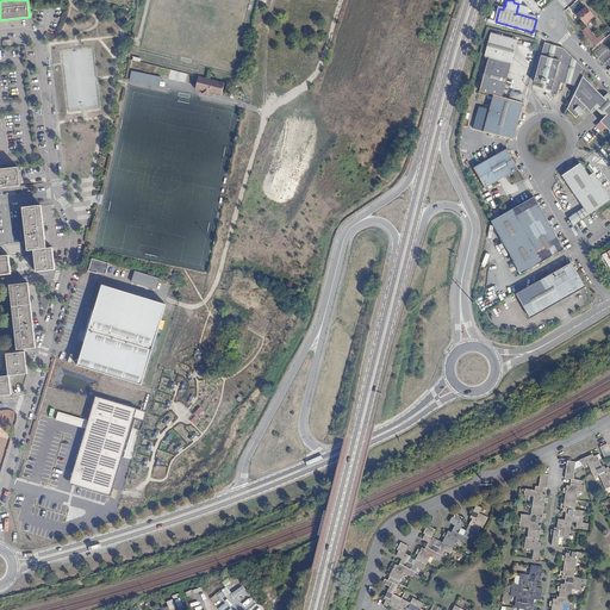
[(585,8),(578,16),(584,24),(592,17),(585,8)]
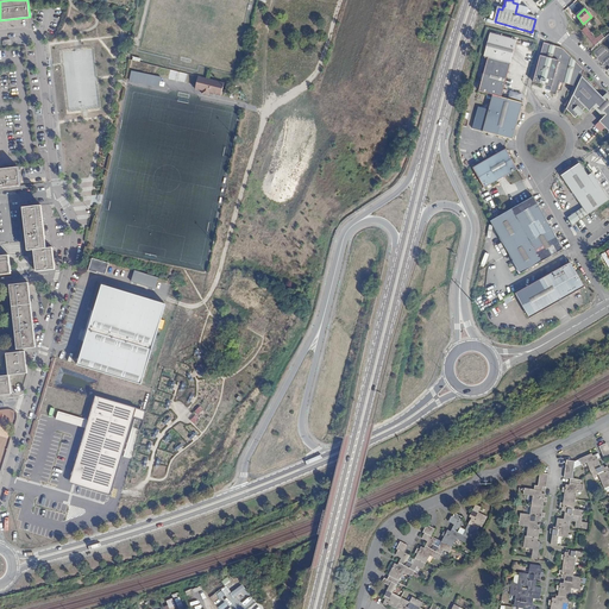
[(581,30),(591,43),(595,46),(598,43),(584,27),(581,30)]
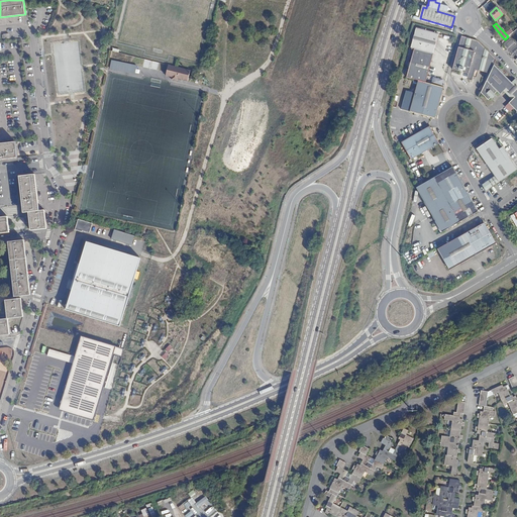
[(416,49),(408,78),(419,81),(427,83),(436,52),(440,35),(419,29),(414,45),(413,49),(416,49)]
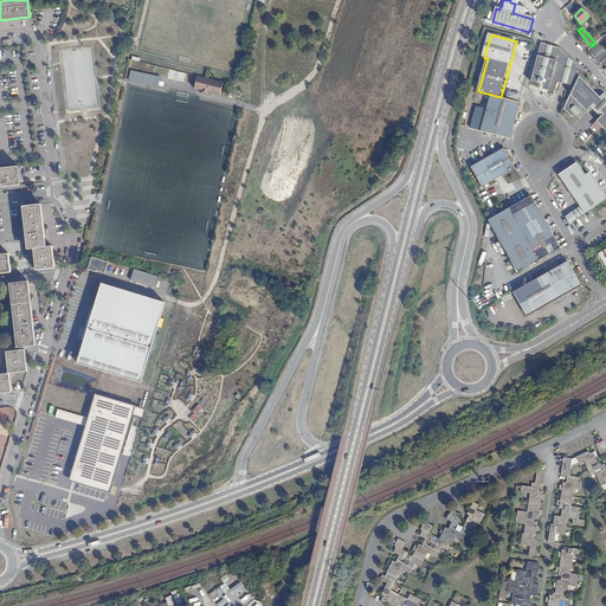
[(542,44),(532,82),(549,88),(554,75),(578,81),(580,77),(582,72),(558,47),(542,44)]
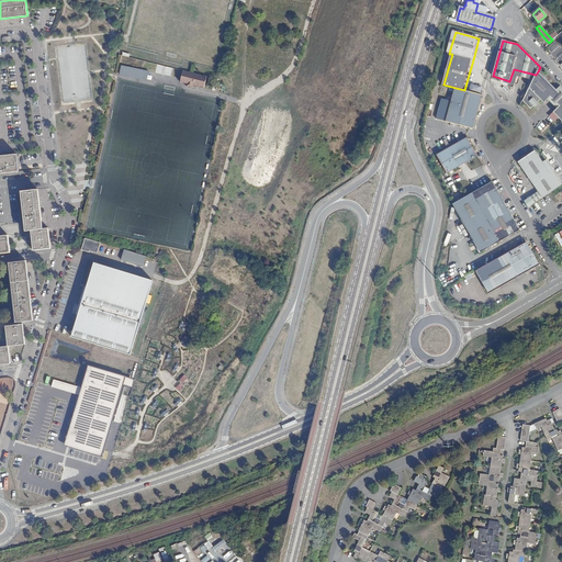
[(145,78),(148,76),(149,71),(122,66),(120,75),(146,80),(145,78)]
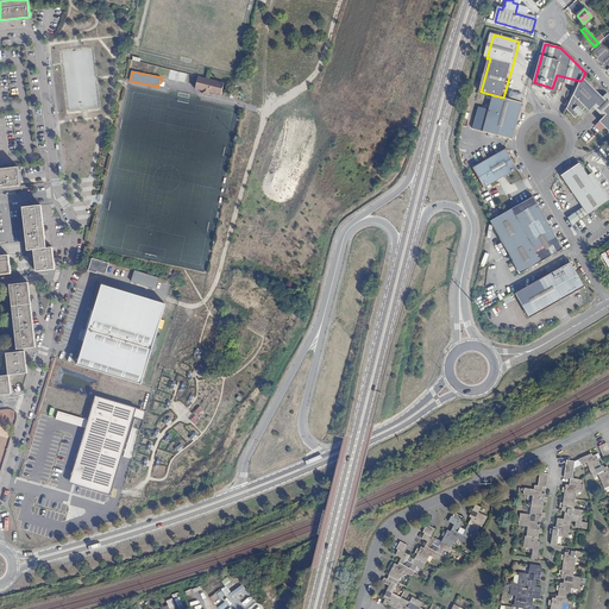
[(557,75),(552,88),(551,94),(557,95),(560,83),(577,87),(581,81),(557,75)]
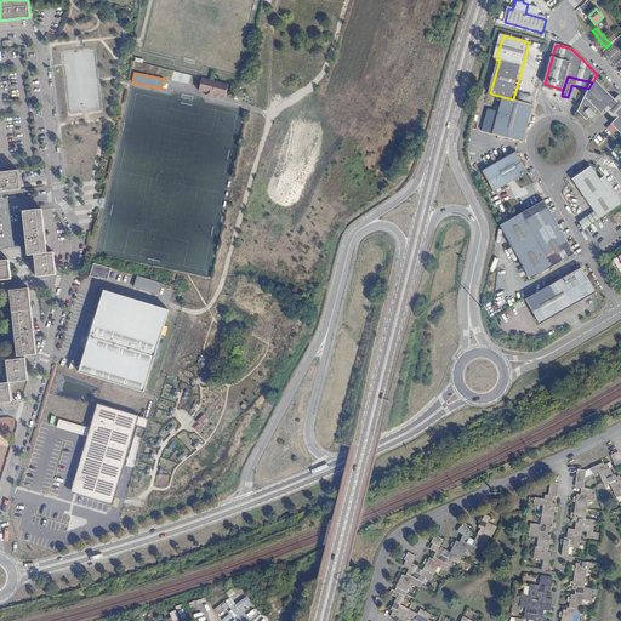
[(620,137),(620,100),(616,95),(613,98),(594,79),(592,83),(588,89),(576,110),(587,121),(590,119),(591,119),(588,117),(592,114),(593,117),(594,115),(597,113),(600,117),(605,113),(615,124),(610,127),(620,137)]
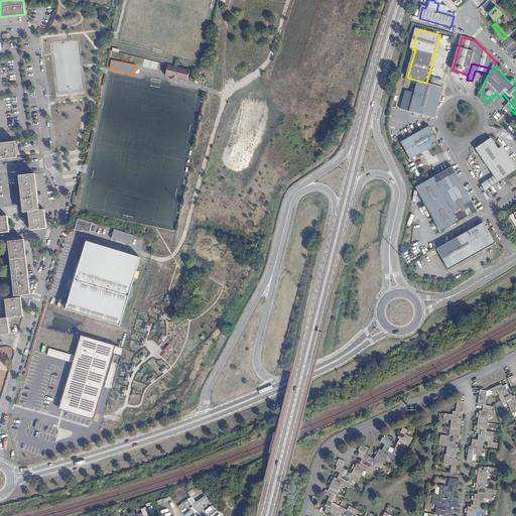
[(186,82),(189,72),(168,67),(165,77),(171,78),(171,81),(176,82),(177,80),(186,82)]
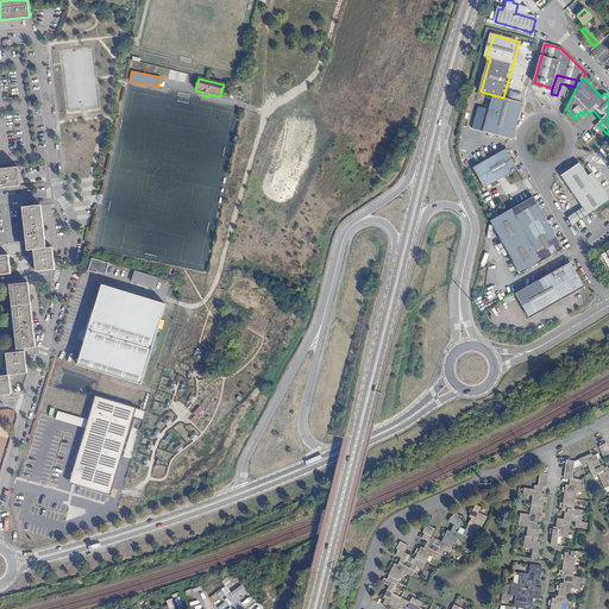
[(89,94),(68,95),(69,112),(99,108),(96,89),(89,90),(89,94)]
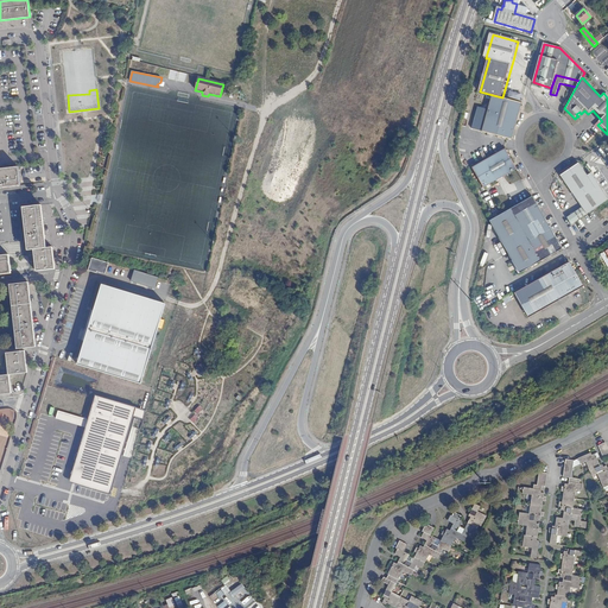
[(479,108),(473,130),(482,132),(482,133),(488,134),(493,135),(513,141),(513,140),(513,138),(514,134),(517,126),(523,103),(502,97),(493,95),(488,112),(479,108)]
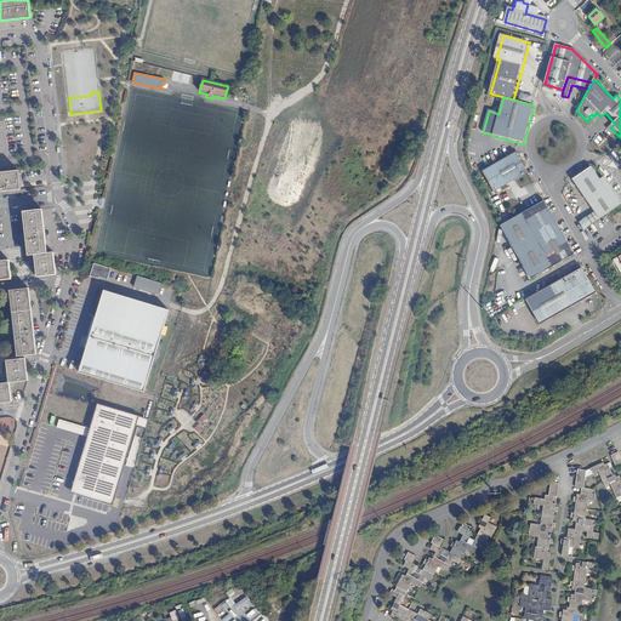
[(516,151),(482,170),(494,191),(528,171),(516,151)]
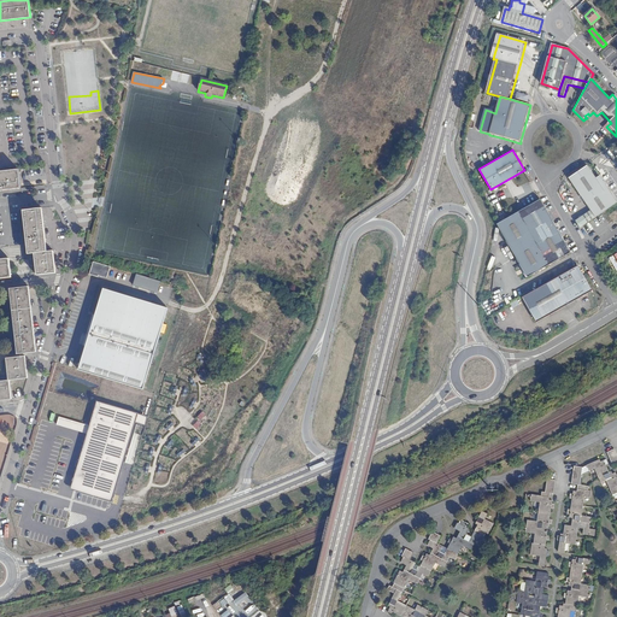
[(566,180),(589,211),(576,222),(581,229),(616,204),(616,201),(597,176),(593,178),(585,166),(566,180)]
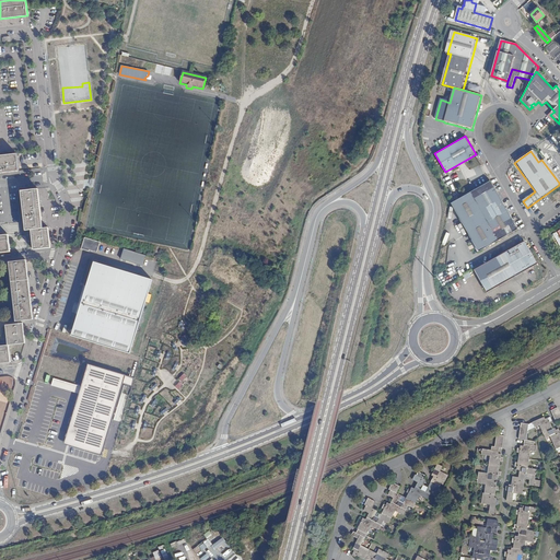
[(19,171),(16,153),(0,155),(0,173),(1,173),(19,171)]
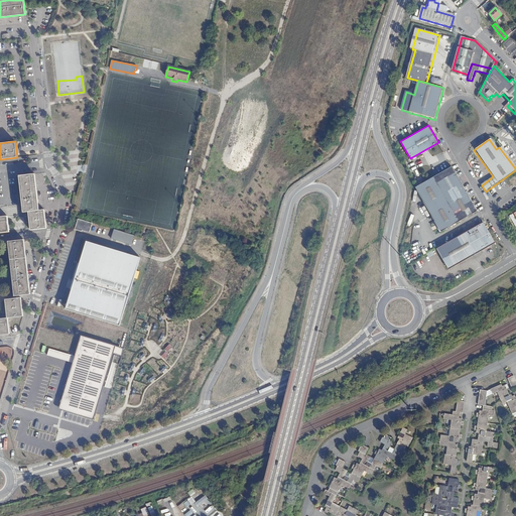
[(452,167),(415,187),(440,231),(476,211),(452,167)]
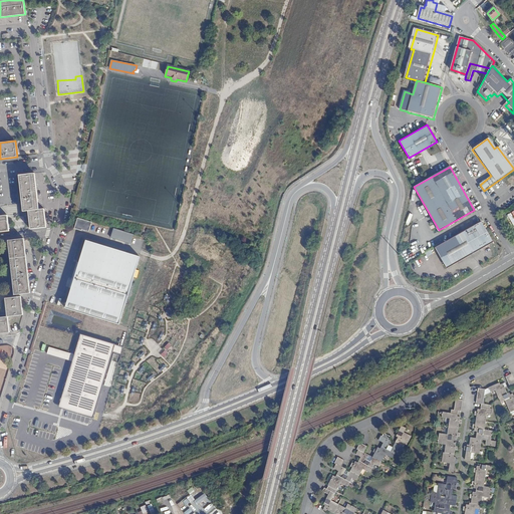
[(31,229),(46,227),(44,209),(38,210),(34,173),(19,175),(23,211),(28,211),(31,229)]
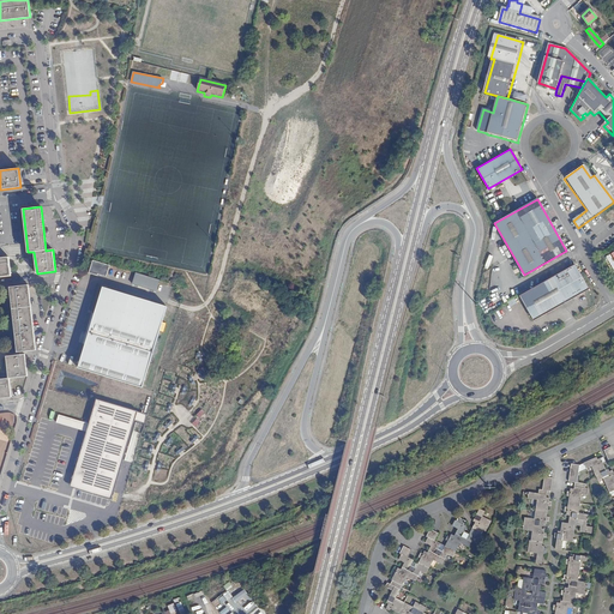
[(0,276),(11,276),(10,257),(0,258),(0,276)]
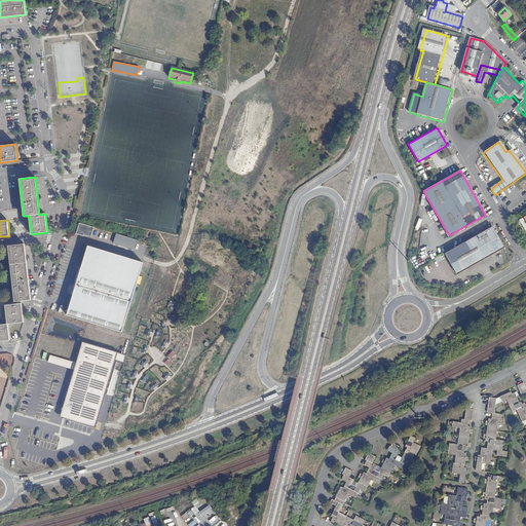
[(87,236),(90,227),(76,223),(74,232),(87,236)]
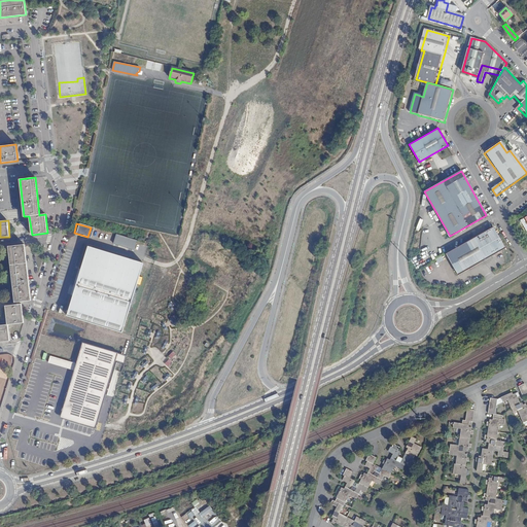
[(447,254),(458,275),(506,248),(494,226),(447,254)]
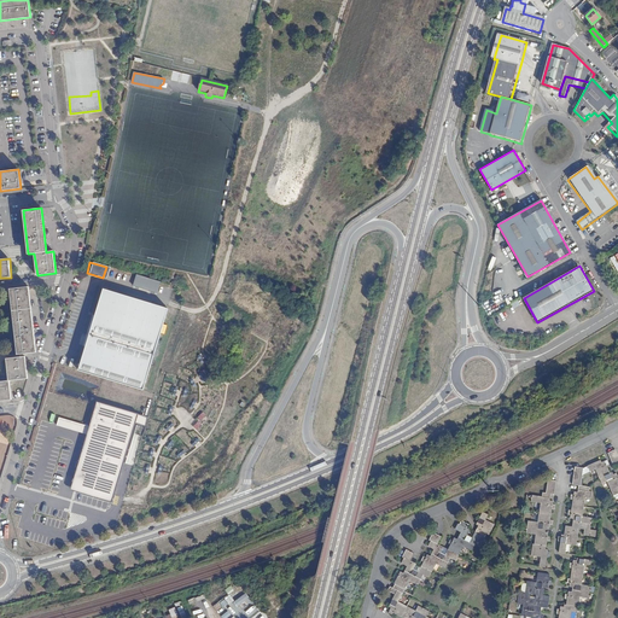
[(153,292),(157,281),(133,274),(129,285),(153,292)]
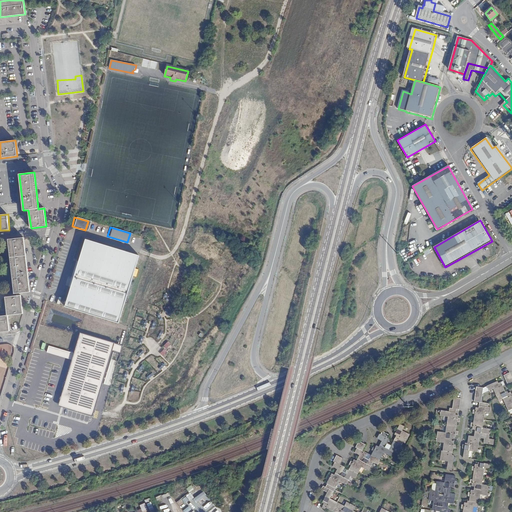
[(152,237),(150,242),(159,245),(161,240),(152,237)]
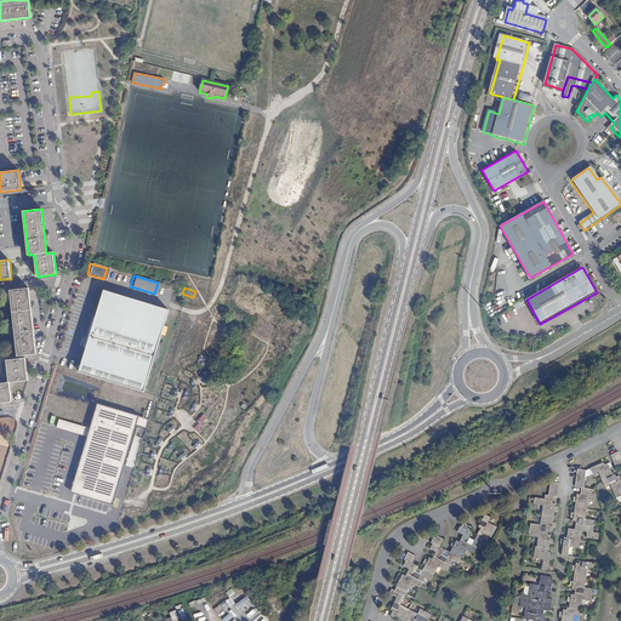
[(36,354),(29,289),(10,290),(17,355),(36,354)]
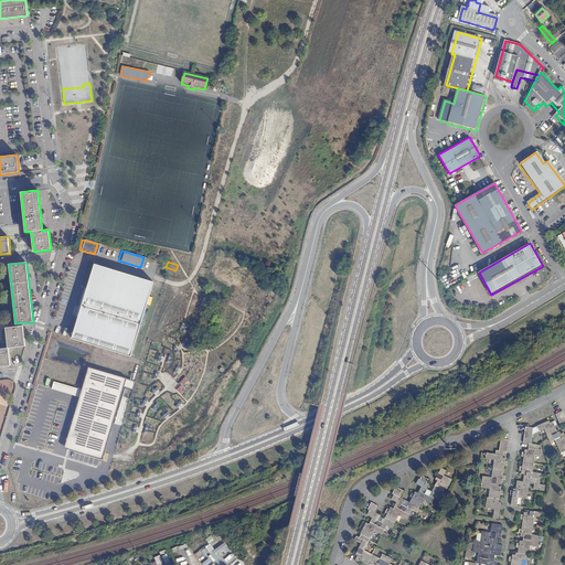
[(82,300),(70,340),(128,358),(137,329),(136,329),(139,315),(141,315),(150,281),(92,265),(84,290),(82,290),(78,299),(82,300)]
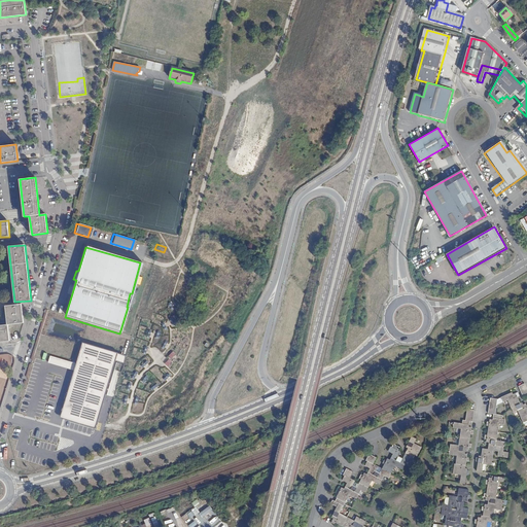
[(5,306),(7,324),(24,322),(22,304),(5,306)]
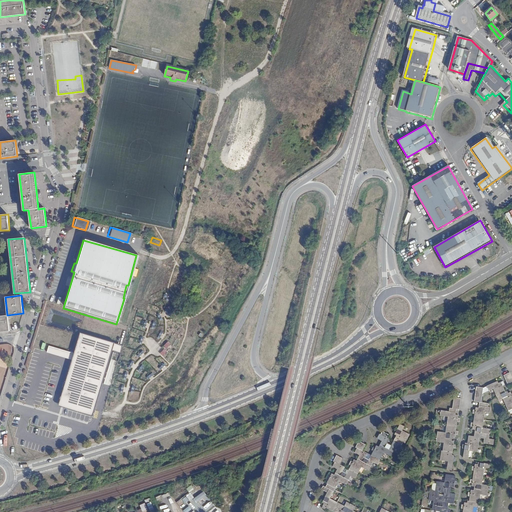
[(0,316),(0,331),(9,331),(7,315),(0,316)]
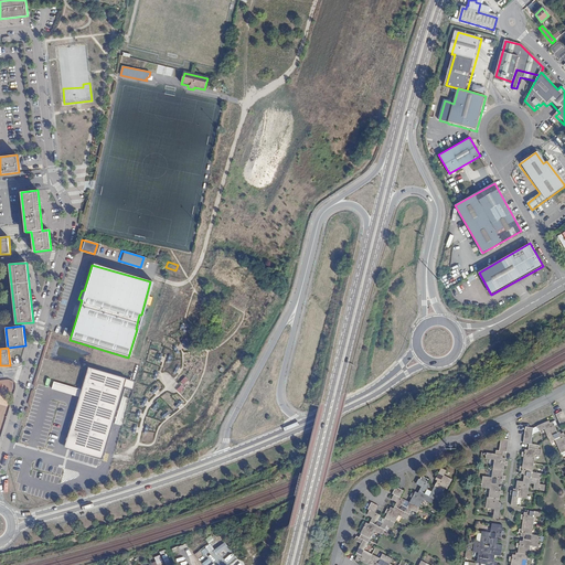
[(88,368),(65,447),(104,458),(127,379),(88,368)]
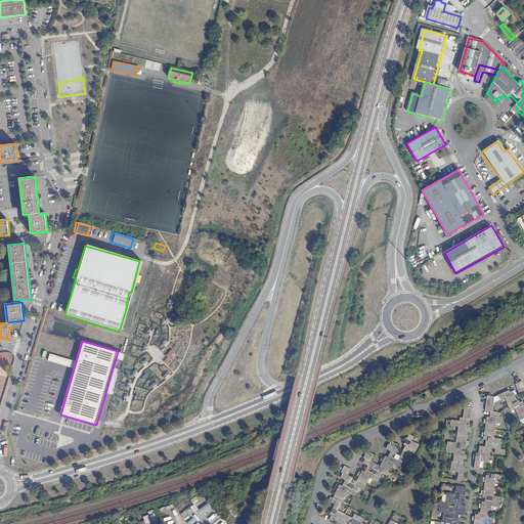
[(523,417),(523,399),(519,401),(515,392),(517,391),(516,388),(509,390),(508,389),(498,392),(499,396),(505,394),(510,407),(516,405),(521,419),(523,417)]
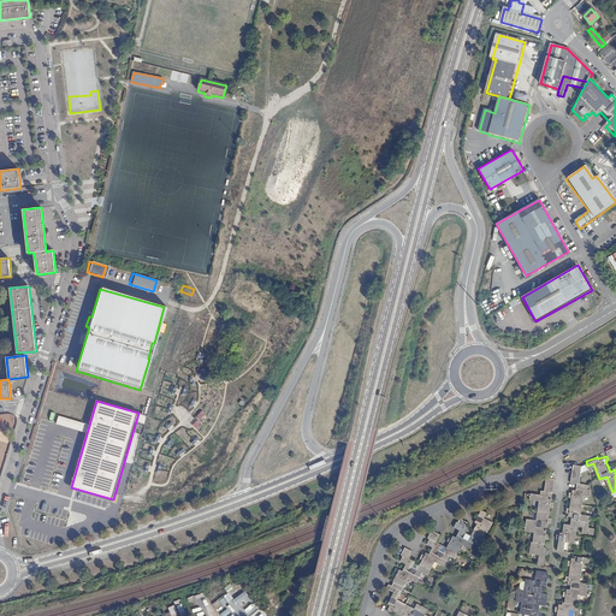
[(566,525),(564,535),(560,535),(558,540),(561,540),(560,551),(564,552),(566,543),(576,545),(579,528),(585,529),(584,534),(596,537),(597,531),(590,529),(591,519),(581,517),(585,498),(594,499),(596,495),(592,493),(593,487),(581,486),(584,468),(575,467),(573,485),(579,485),(578,490),(580,490),(580,492),(574,491),(573,495),(570,493),(570,498),(573,499),(572,508),(569,508),(568,513),(570,513),(569,516),(575,517),(575,521),(573,521),(573,526),(566,525)]
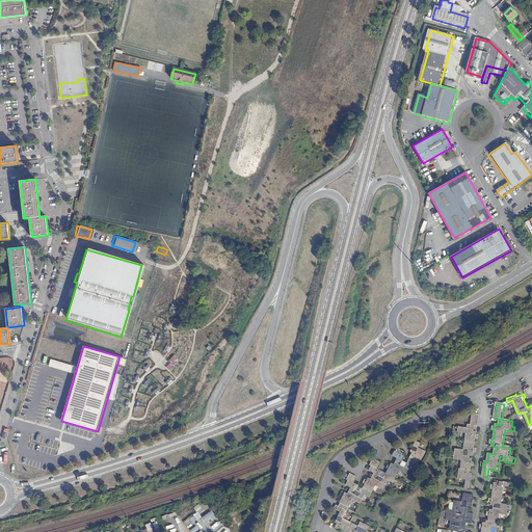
[(462,471),(460,481),(469,482),(468,490),(473,490),(474,480),(476,481),(476,477),(474,475),(472,474),(473,468),(475,468),(475,462),(473,462),(473,460),(472,459),(472,455),(474,455),(474,453),(477,453),(477,449),(475,449),(476,440),(480,440),(480,435),(478,435),(478,432),(475,432),(475,430),(476,426),(479,427),(480,416),(473,415),(472,426),(469,425),(468,429),(459,428),(459,433),(468,434),(466,451),(457,450),(455,460),(463,461),(462,471)]
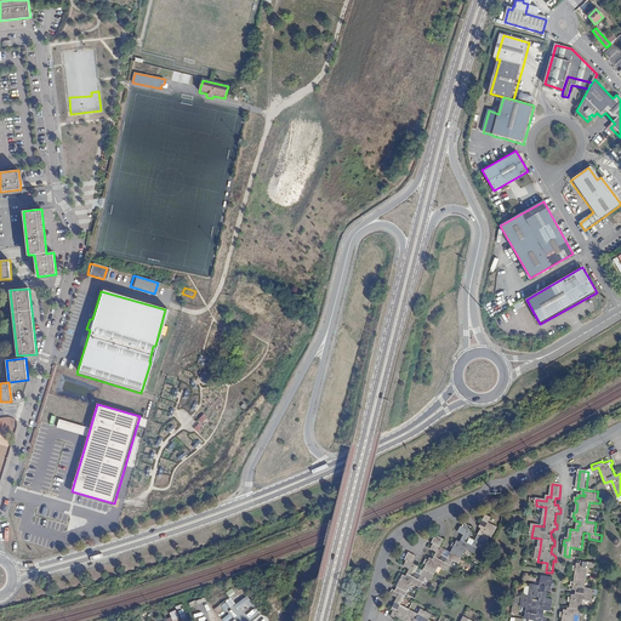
[(434,620),(431,619),(434,614),(422,608),(420,613),(402,603),(414,582),(422,586),(428,576),(434,580),(443,565),(451,570),(457,559),(463,563),(471,548),(479,553),(485,543),(491,547),(496,537),(497,539),(503,528),(494,523),(497,518),(493,514),(485,525),(488,527),(480,540),(474,537),(477,533),(476,531),(478,528),(471,523),(468,528),(466,525),(463,531),(469,535),(467,539),(468,541),(467,543),(462,540),(460,543),(457,542),(455,546),(457,548),(453,557),(448,553),(450,548),(444,546),(449,539),(440,534),(437,541),(438,542),(436,548),(440,551),(438,556),(440,557),(439,559),(434,557),(432,560),(429,559),(427,563),(429,564),(427,569),(421,565),(416,563),(421,556),(412,551),(408,558),(410,559),(408,564),(412,568),(410,573),(412,574),(411,575),(405,573),(399,584),(399,585),(397,588),(393,587),(392,591),(399,596),(393,604),(397,607),(393,613),(397,614),(396,616),(399,619),(402,616),(409,620),(420,620),(421,620),(434,620)]
